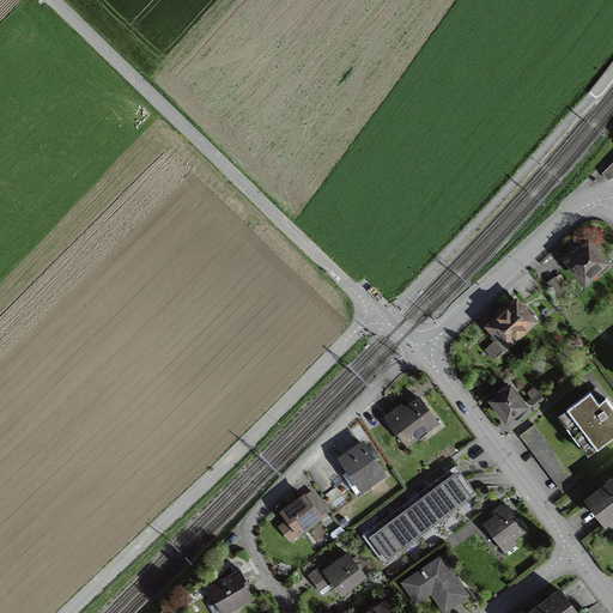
[(612,165),(608,169),(602,175),(607,181),(612,177),(612,165)]
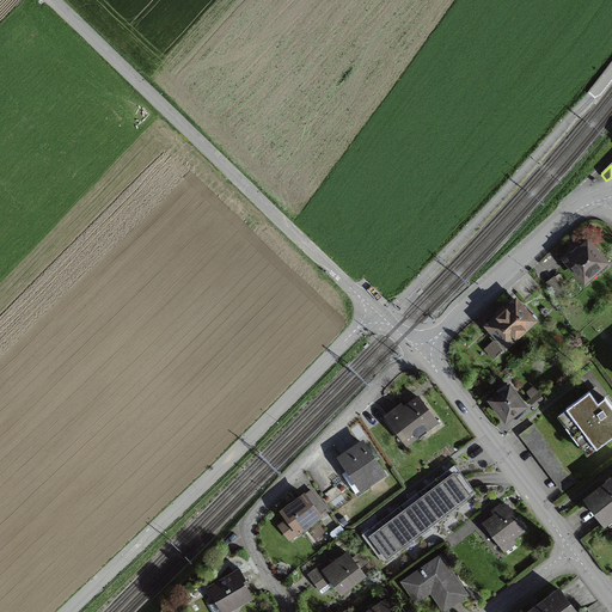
[(594,271),(597,274),(598,275),(604,269),(604,268),(601,265),(604,263),(587,244),(567,262),(583,281),(594,271)]
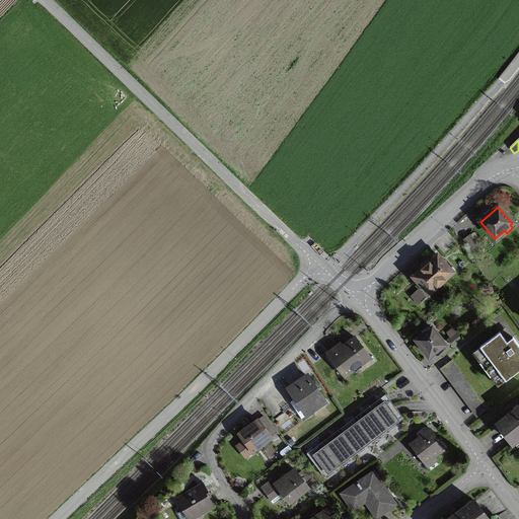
[(463,240),(472,252),(478,247),(469,235),(463,240)]
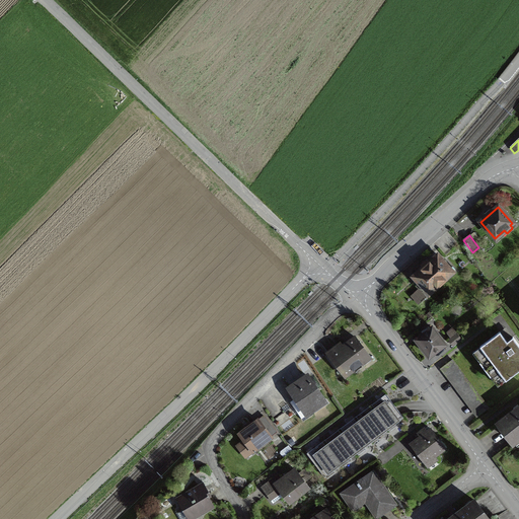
[(437,255),(413,277),(428,294),(452,273),(437,255)]
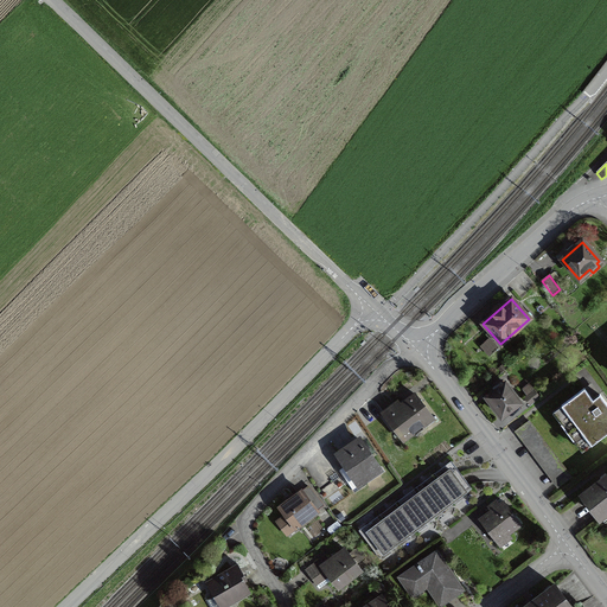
[(505,384),(486,397),(500,417),(519,403),(505,384)]
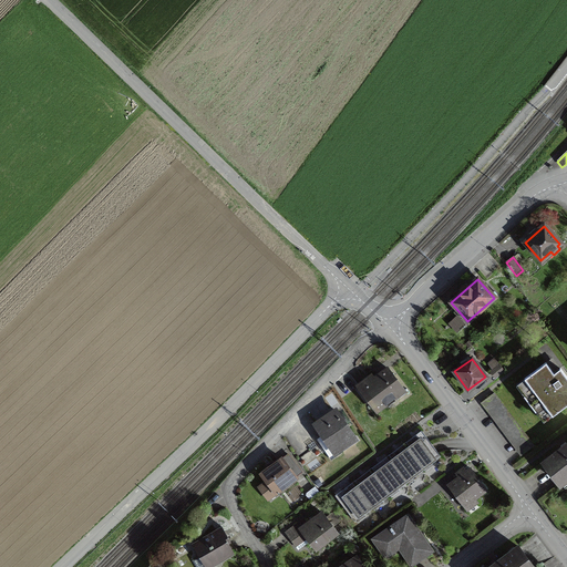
[(546,361),(519,381),(548,419),(566,404),(566,375),(560,367),(557,370),(554,371),(546,361)]
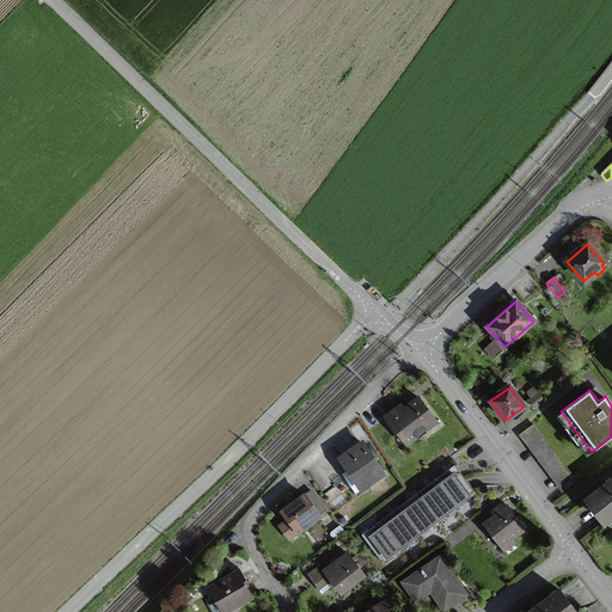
[(538,395),(528,403),(533,409),(543,402),(538,395)]
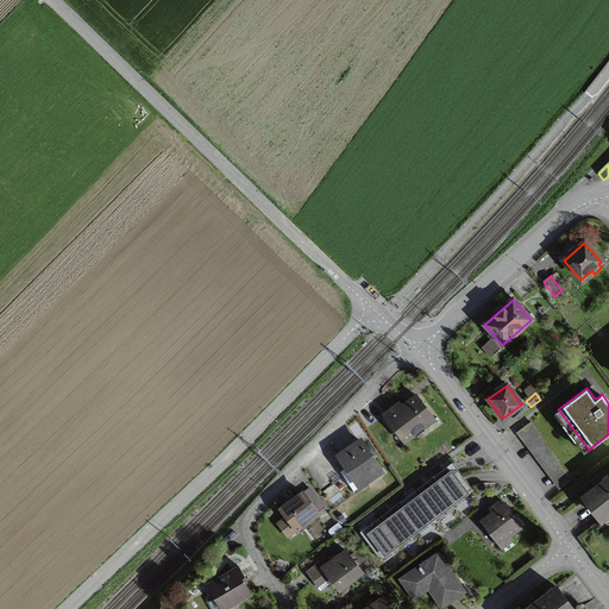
[(402,408),(399,403),(383,415),(403,441),(433,420),(416,396),(402,408)]
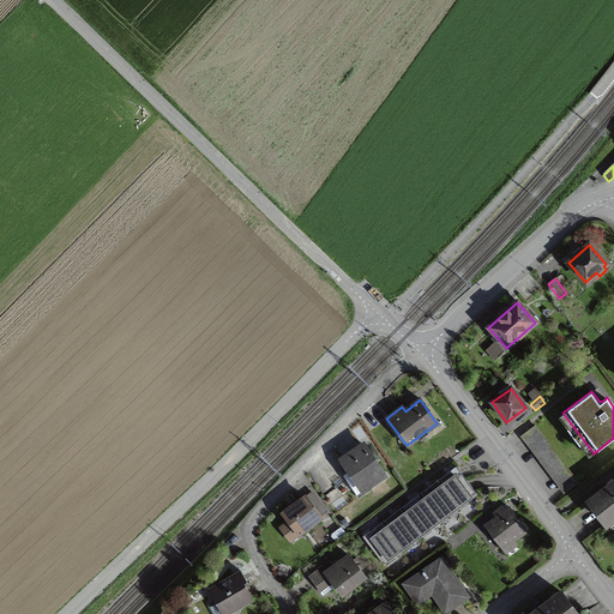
[(576,482),(533,426),(521,435),(564,492),(576,482)]
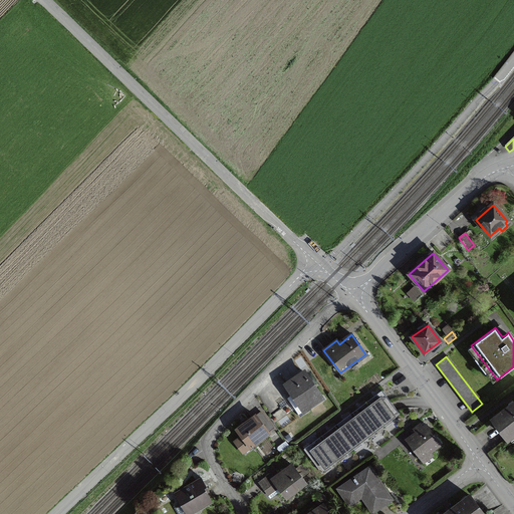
[(321,399),(303,372),(285,384),(295,400),(290,403),(297,415),(321,399)]
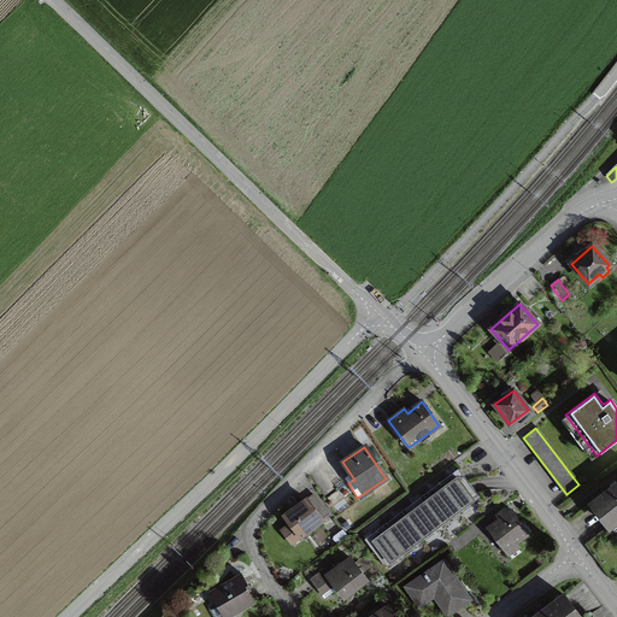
[(382,528),(366,539),(386,565),(480,498),(460,471),(445,482),(429,493),(413,505),(398,516),(382,528)]
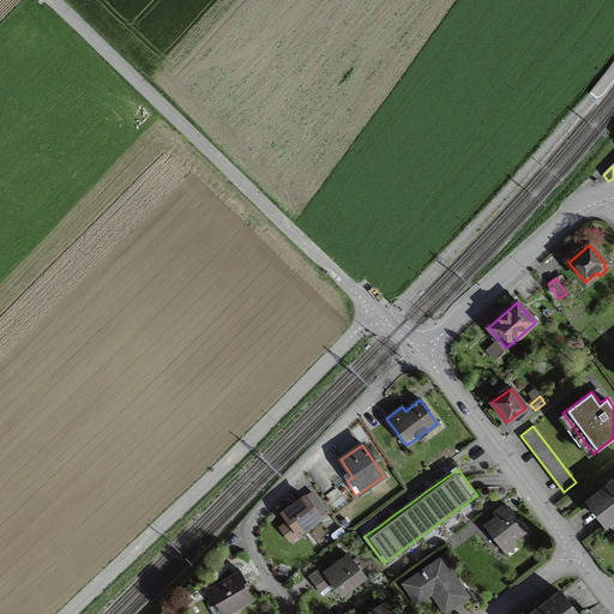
[(589,500),(607,524),(613,518),(613,481),(612,483),(589,500)]
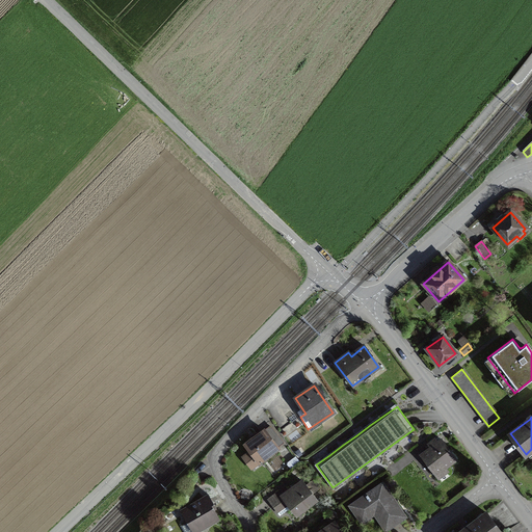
[(276,448),(263,430),(245,445),(250,451),(243,457),(251,469),(259,462),(260,462),(259,461),(276,448)]
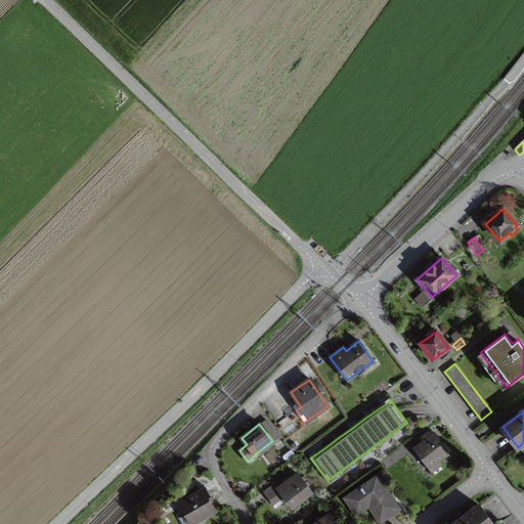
[(422,438),(425,441),(415,449),(428,468),(448,452),(435,434),(429,438),(427,435),(422,438)]
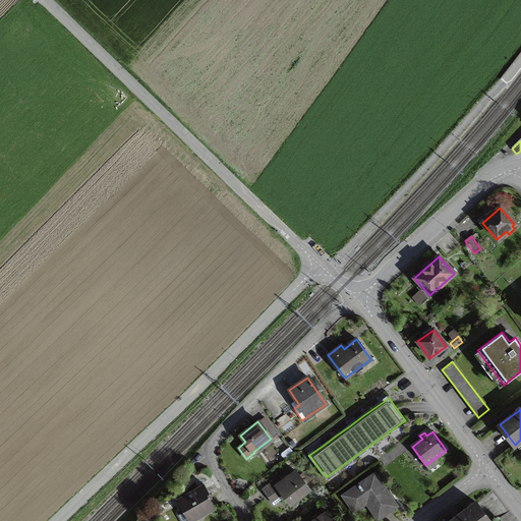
[(276,484),(273,480),(263,489),(274,505),(284,497),(290,504),(308,489),(295,471),(280,483),(279,481),(276,484)]
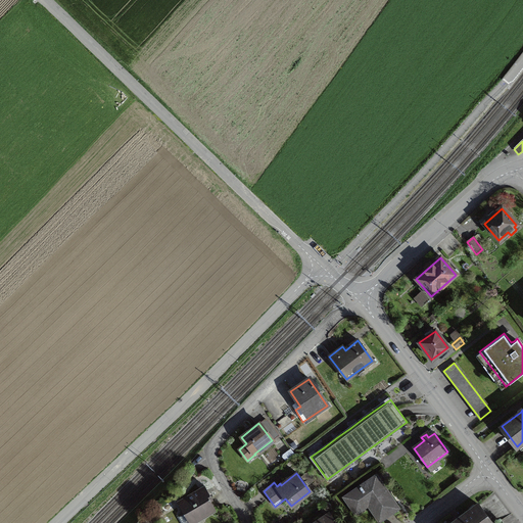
[(355,516),(369,507),(379,522),(397,508),(375,476),(343,497),(355,516)]
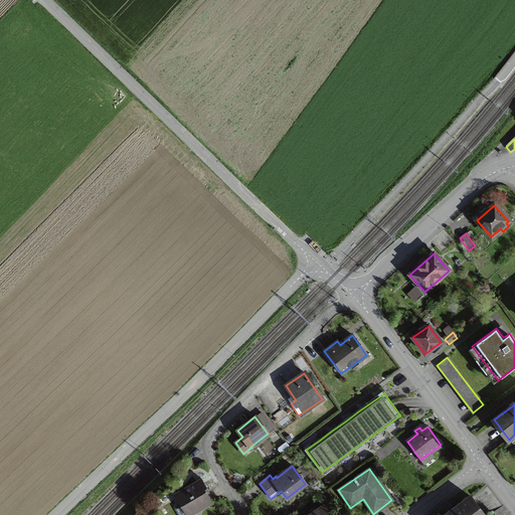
[(179,514),(189,514),(211,502),(206,494),(207,492),(206,489),(203,489),(199,482),(175,496),(181,507),(176,510),(179,514)]
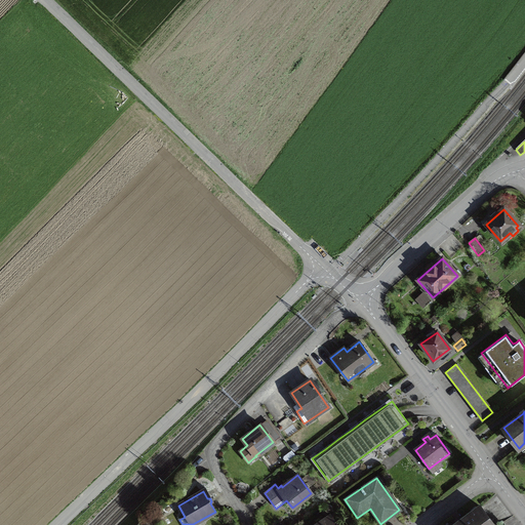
[(174,509),(171,502),(166,507),(169,512),(174,509)]
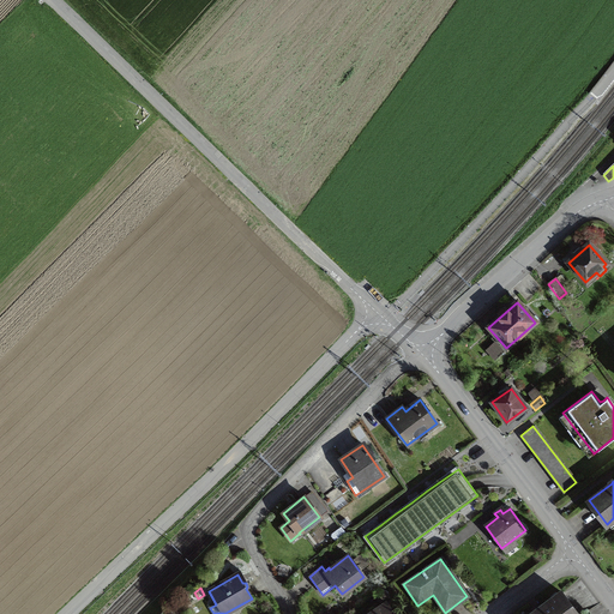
[(387,596),(383,589),(373,596),(379,603),(387,596)]
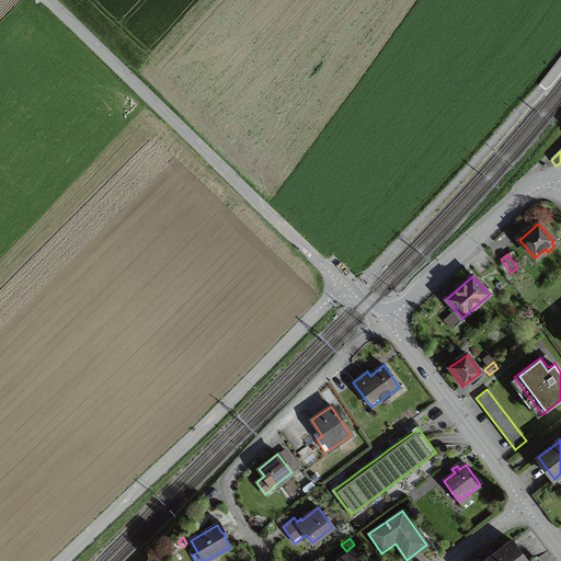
[(526,560),(512,541),(485,560),(526,560)]
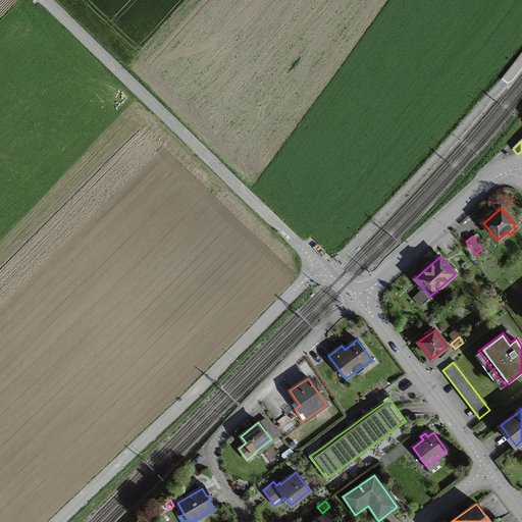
[(334,521),(328,513),(314,521),(334,521)]
